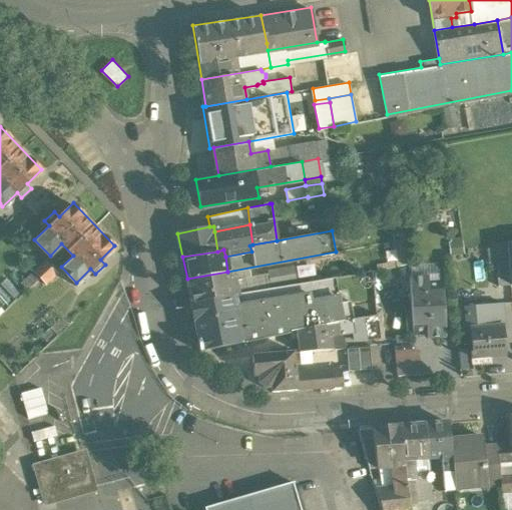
[(46,260),(22,283),(28,288),(40,277),(45,282),(57,271),(46,260)]
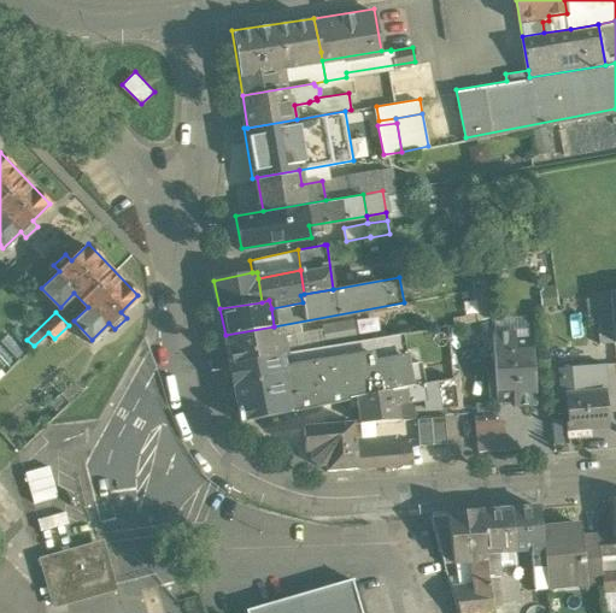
[(481,358),(494,358),(493,331),(492,317),(449,325),(450,337),(480,332),(481,358)]
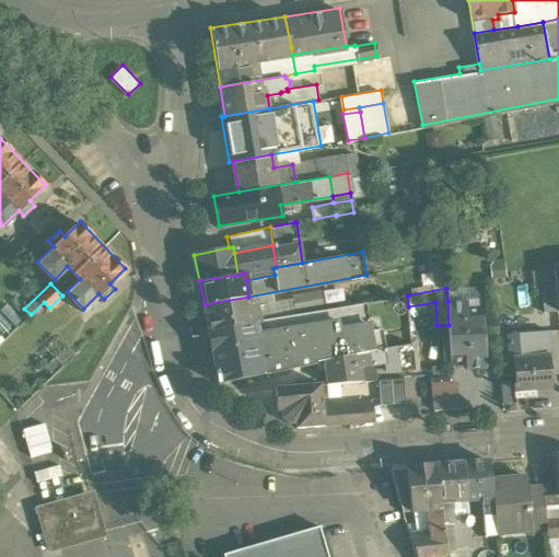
[(322,289),(292,294),(295,311),(325,305),(322,289)]
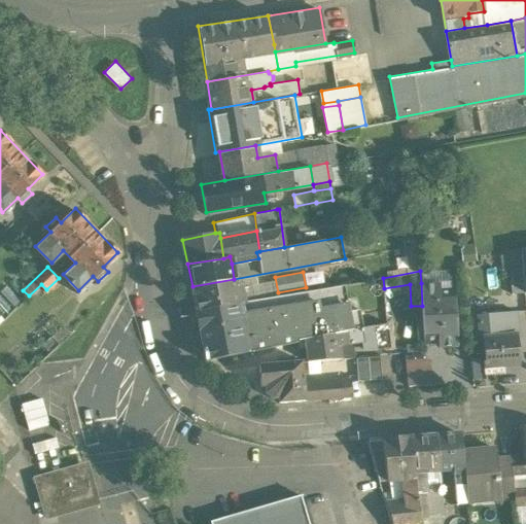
[(234,279),(193,286),(198,310),(244,302),(242,287),(236,288),(234,279)]
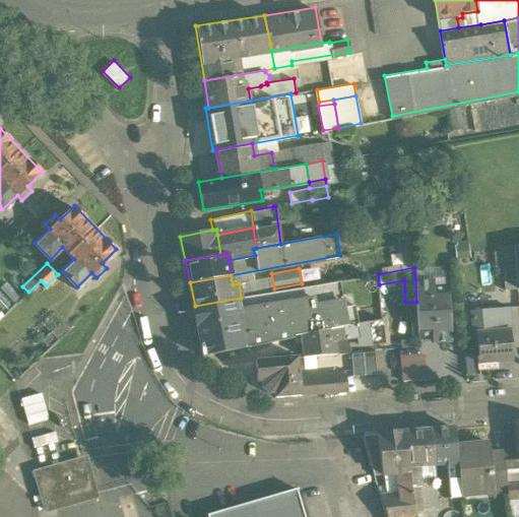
[(432,278),(415,279),(416,302),(418,337),(433,336),(433,340),(450,339),(447,284),(433,285),(432,278)]
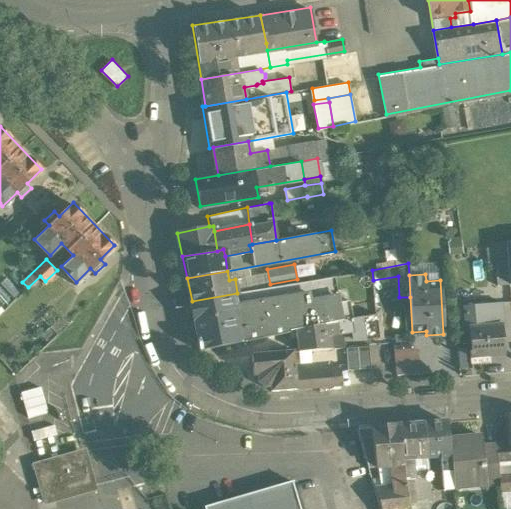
[(297,283),(306,327),(354,317),(350,299),(341,301),(336,275),(297,283)]
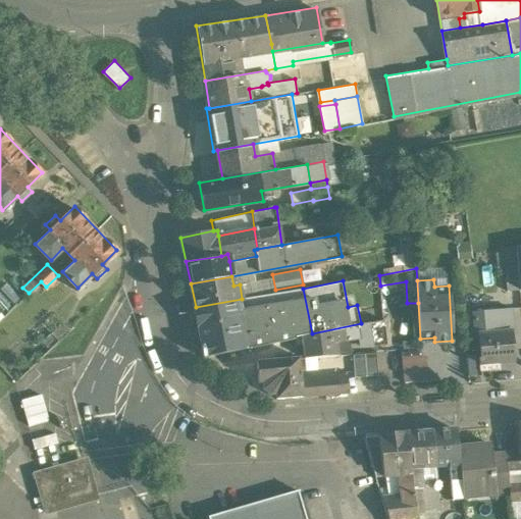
[(296,290),(287,292),(292,314),(295,336),(303,335),(312,333),(303,289),(296,290)]
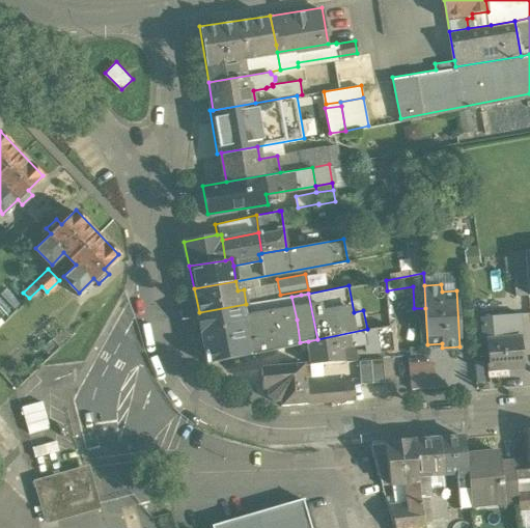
[(246,304),(199,312),(206,362),(269,349),(267,331),(245,334),(244,325),(249,324),(248,314),(265,311),(263,310),(262,305),(261,301),(246,304)]
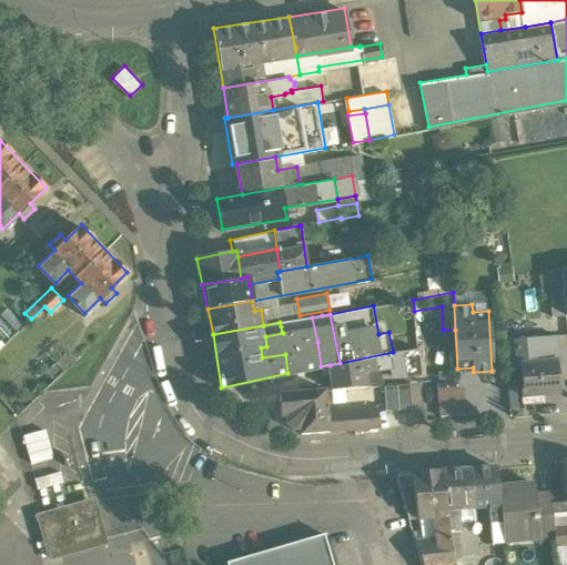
[(555,335),(517,339),(520,362),(557,360),(555,335)]
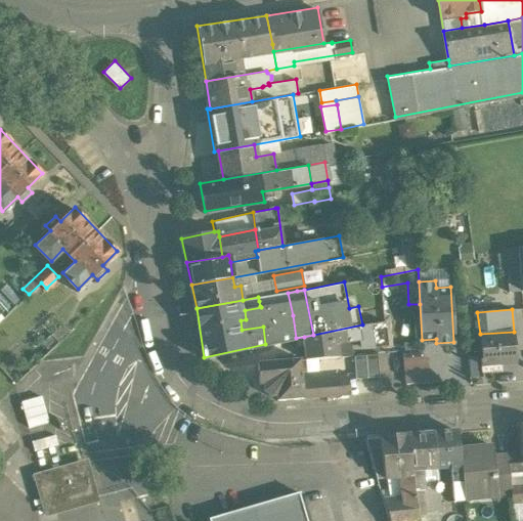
[(293,315),(276,318),(277,322),(263,326),(263,327),(265,344),(296,338),(293,315)]
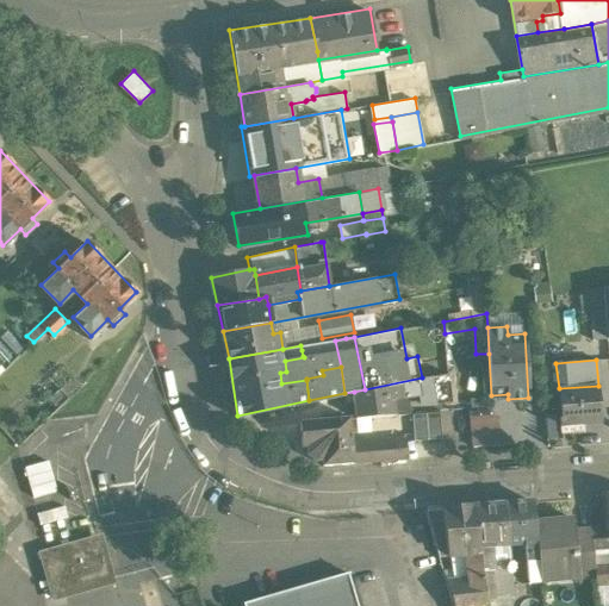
[(430,375),(406,380),(408,395),(433,391),(430,375)]
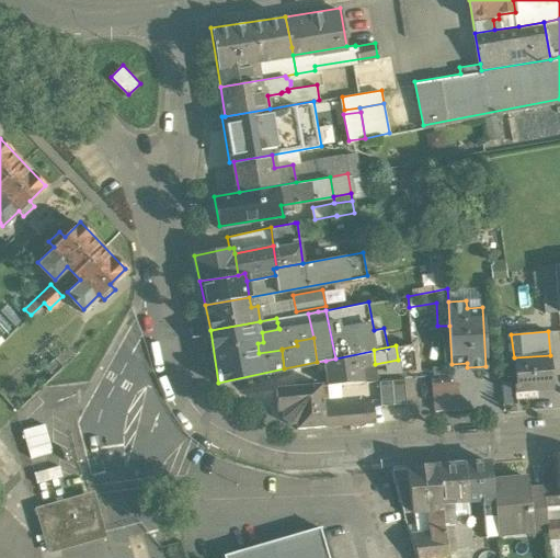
[(335,359),(326,361),(330,384),(362,380),(361,367),(375,364),(374,350),(335,359)]
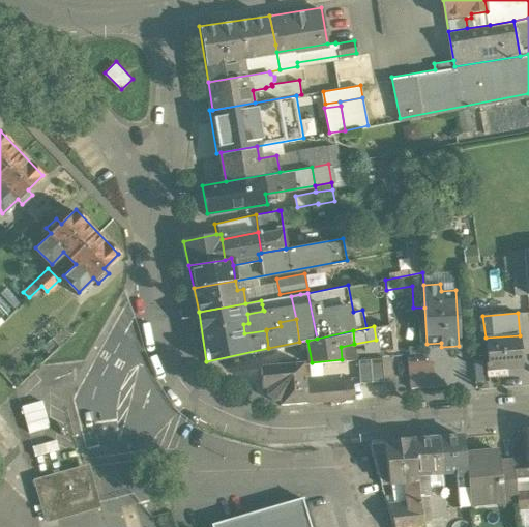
[(520,335),(486,338),(489,375),(506,374),(505,368),(523,366),(520,335)]
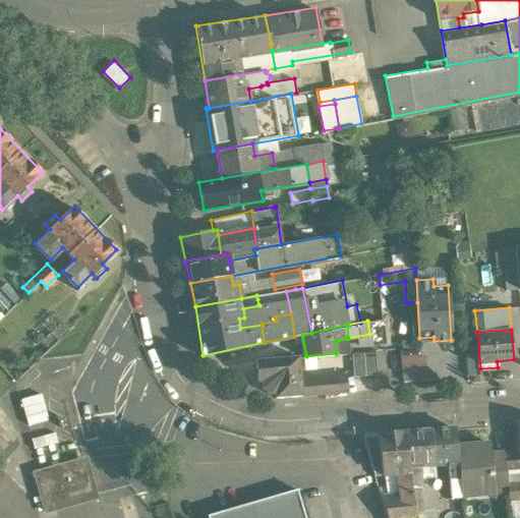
[(401,349),(403,381),(428,379),(427,357),(421,357),(420,348),(401,349)]
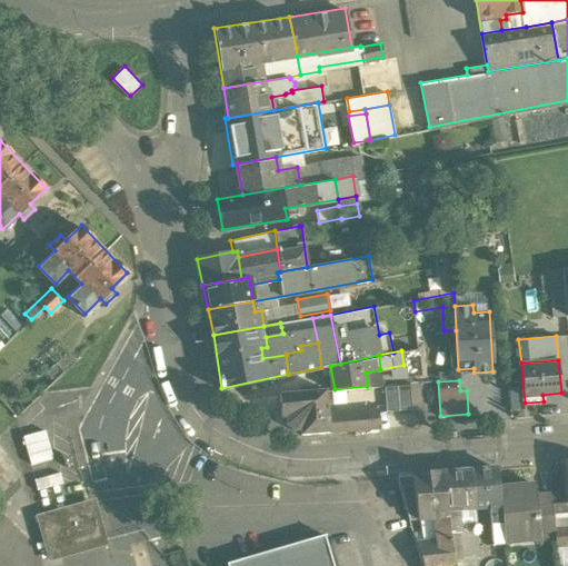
[(410,384),(386,386),(387,410),(412,407),(410,384)]
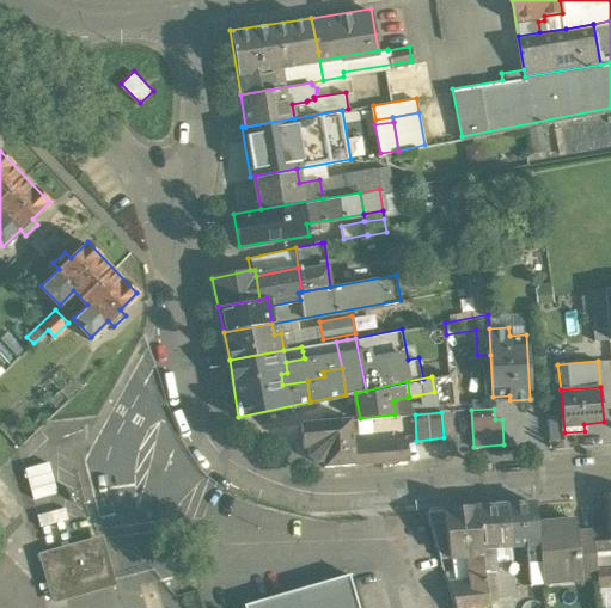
[(341,413),(319,415),(321,421),(301,422),(304,448),(309,448),(309,456),(316,461),(324,461),(324,466),(354,464),(354,447),(352,418),(341,419),(341,413)]
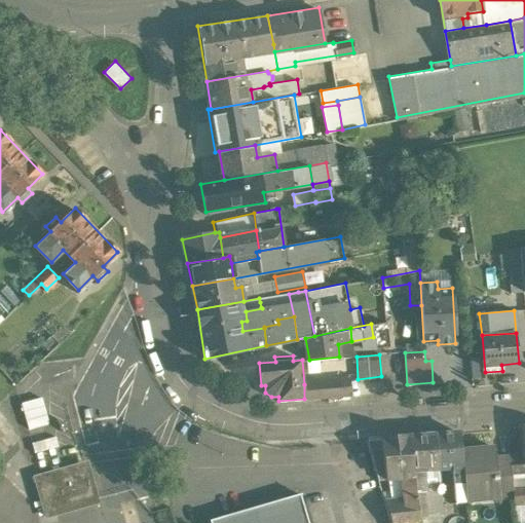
[(350,378),(315,381),(304,384),(304,399),(351,395),(350,378)]
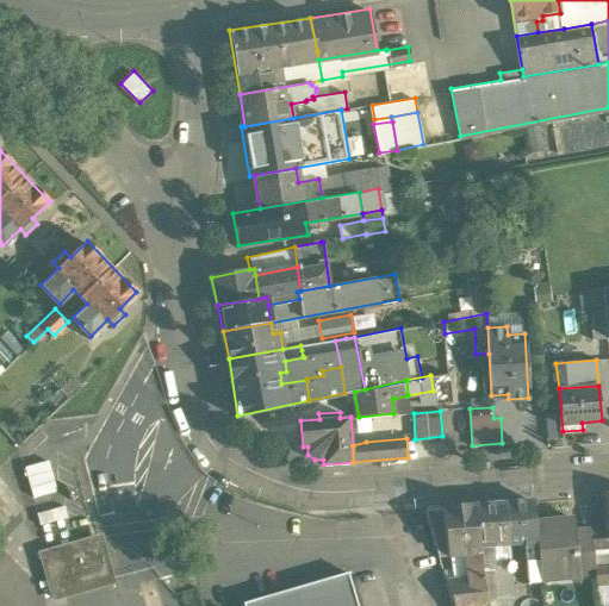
[(534,499),(505,503),(508,542),(527,542),(528,570),(540,569),(536,520),(534,499)]
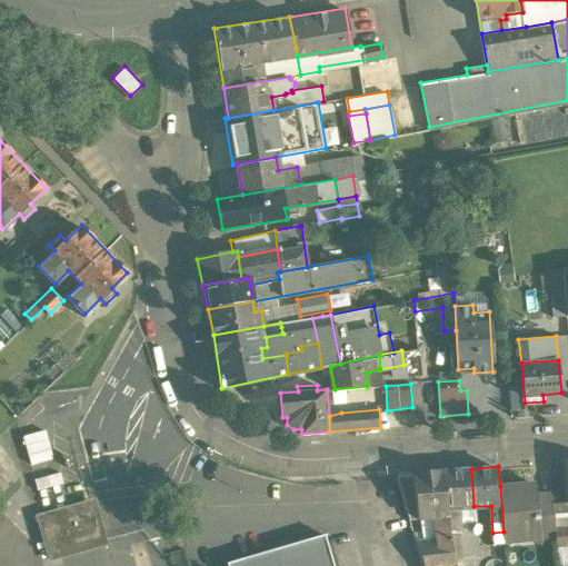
[(471,469),(442,470),(450,533),(459,533),(456,508),(474,506),(471,469)]
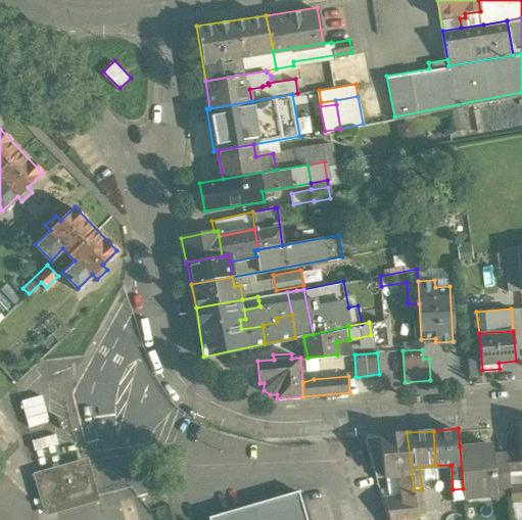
[(407,432),(380,434),(385,477),(399,476),(406,495),(415,497),(414,489),(407,432)]
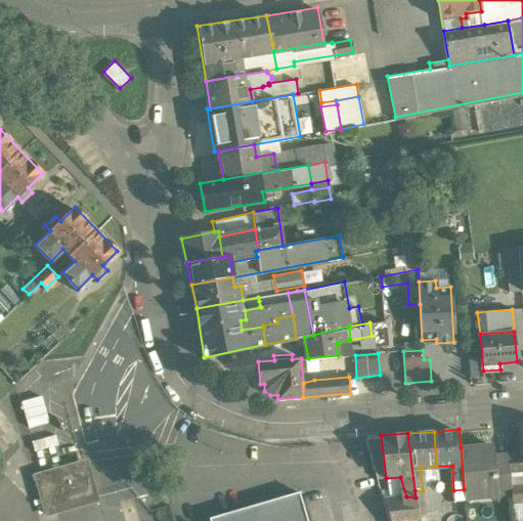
[(493,444),(461,447),(464,489),(465,491),(496,488),(497,488),(495,459),(493,444)]
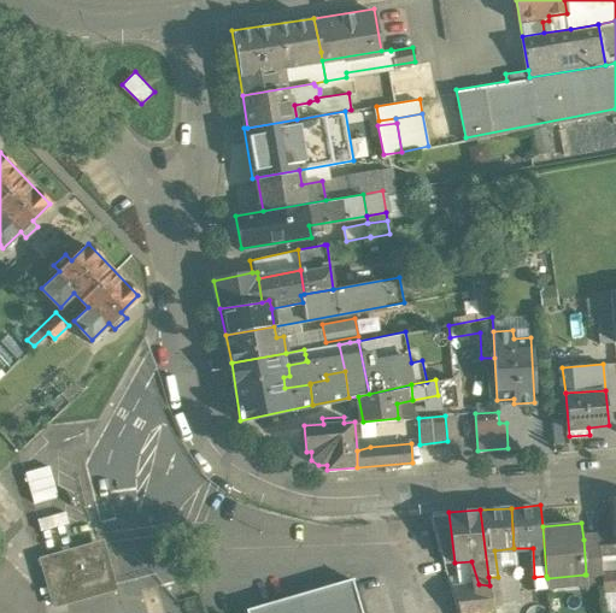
[(599,538),(584,540),(586,575),(585,575),(585,583),(603,582),(602,572),(599,538)]
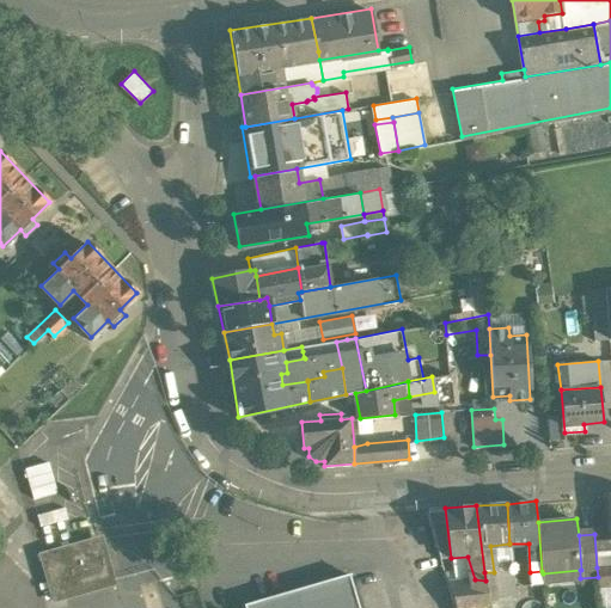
[(96,536),(71,544),(73,553),(44,562),(54,596),(90,585),(89,577),(107,572),(96,536)]
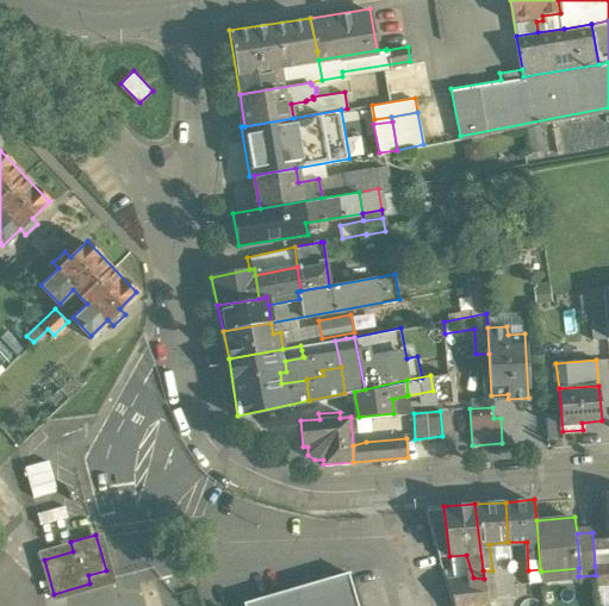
[(608,564),(595,566),(596,575),(597,583),(608,582),(608,564)]
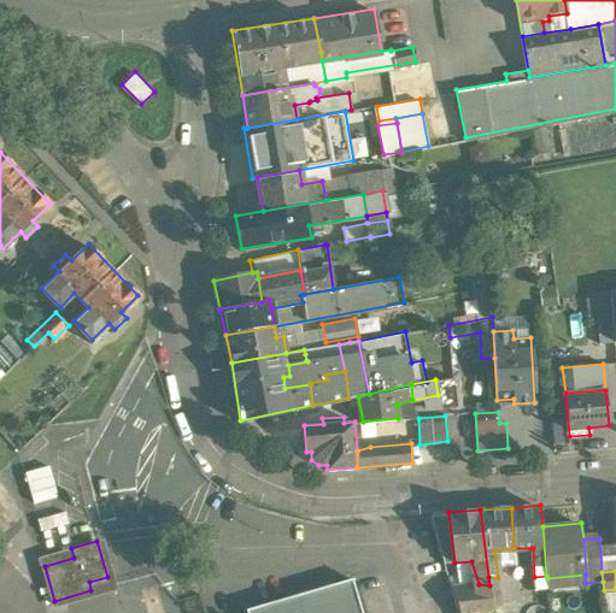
[(498,577),(488,577),(490,585),(492,607),(516,605),(520,603),(517,576),(498,577)]
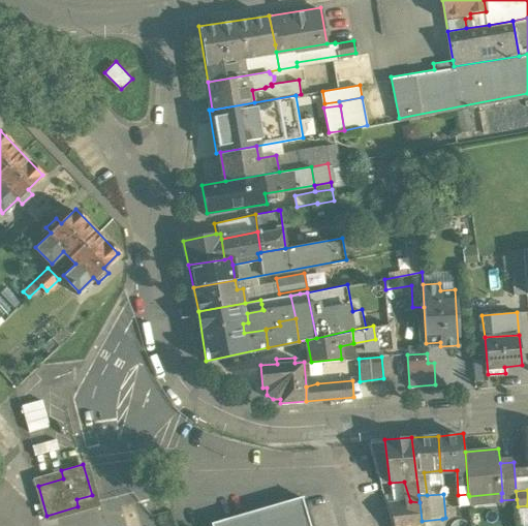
[(310,525),(302,497),(212,523),(212,525),(310,525)]
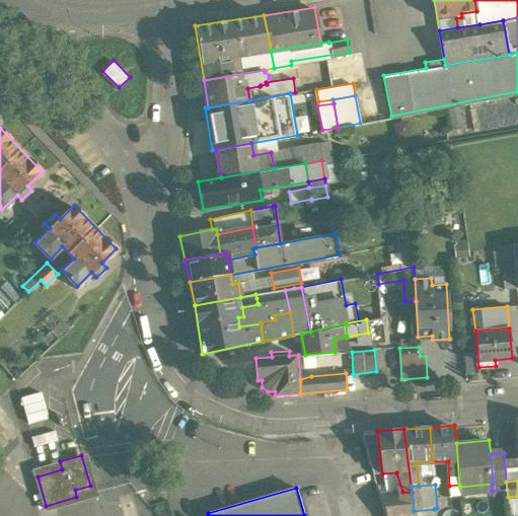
[(402,492),(381,495),(387,515),(415,515),(414,511),(412,493),(402,492)]
